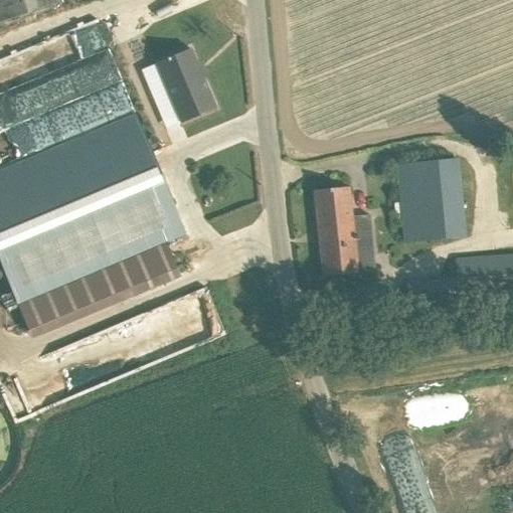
[(0,0),(0,21),(62,2),(61,0),(0,0)]
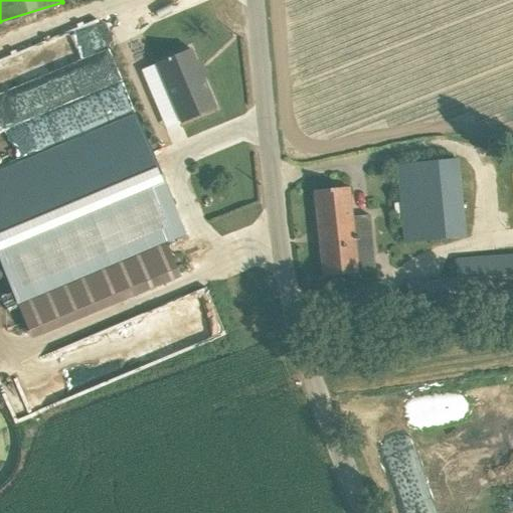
[(166,128),(215,108),(191,48),(142,70),(166,128)]
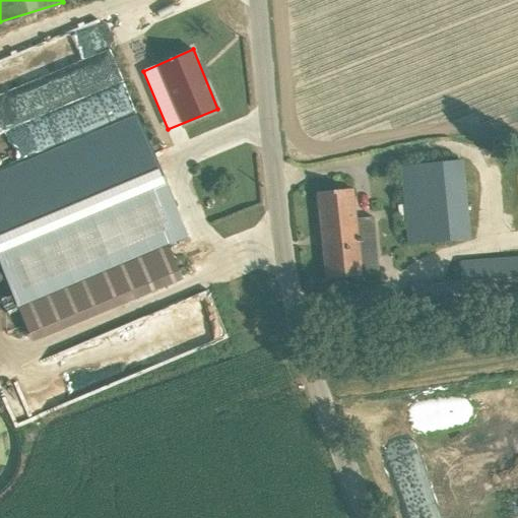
[(188,237),(135,114),(20,164),(0,172),(0,264),(31,340),(33,341),(182,278),(169,245),(187,238),(188,237)]
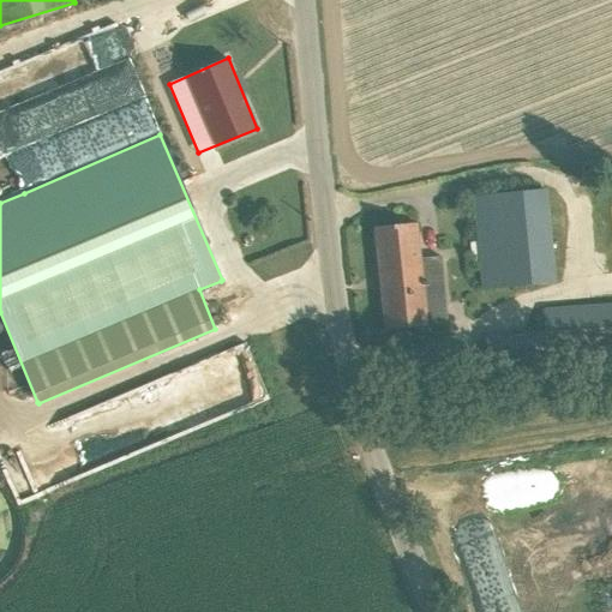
[(478,265),(480,291),(556,283),(545,187),(472,195),(475,241),(469,241),(472,264),(478,265)]
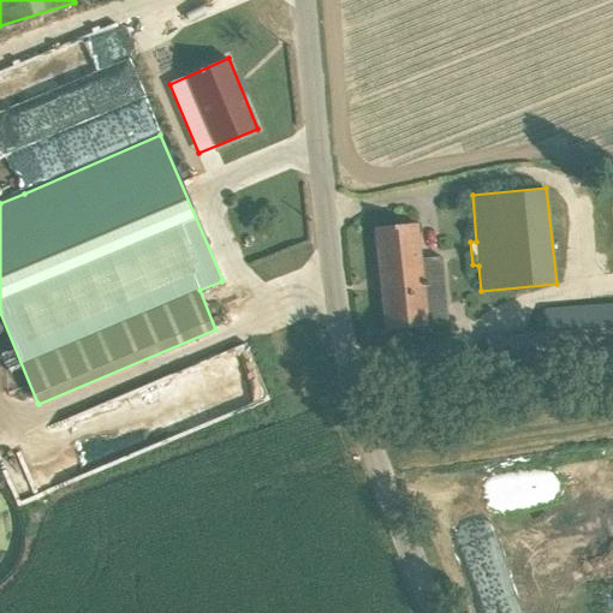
[(375,227),(385,329),(448,323),(442,256),(422,257),(418,222),(375,227)]
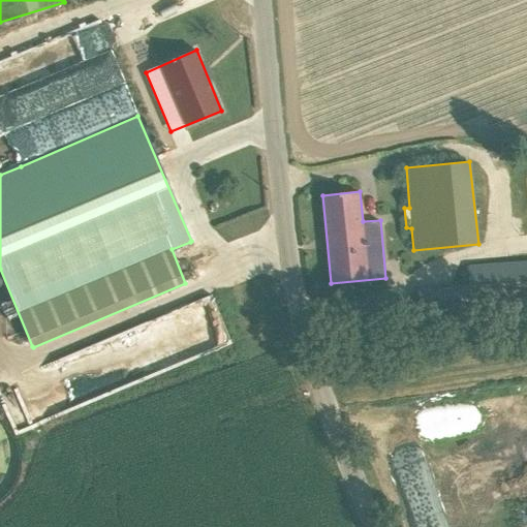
[(526,260),(467,265),(468,285),(417,289),(420,324),(472,321),(472,318),(498,316),(498,306),(526,303),(526,260)]
